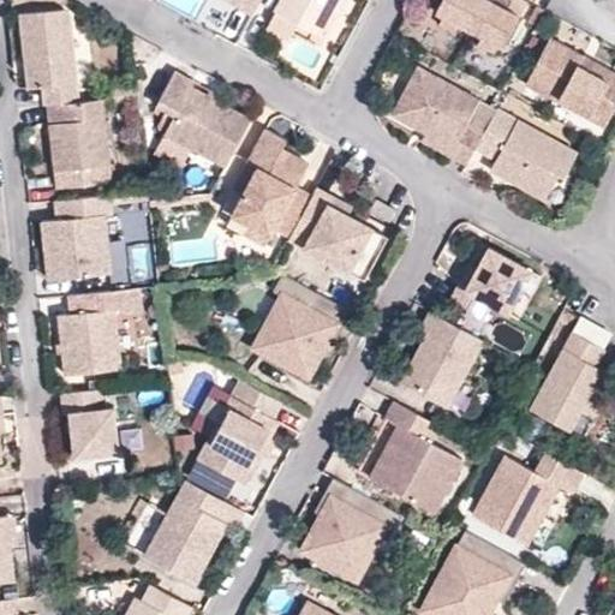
[(263,0),(239,0),(238,5),(256,15),(263,0)]
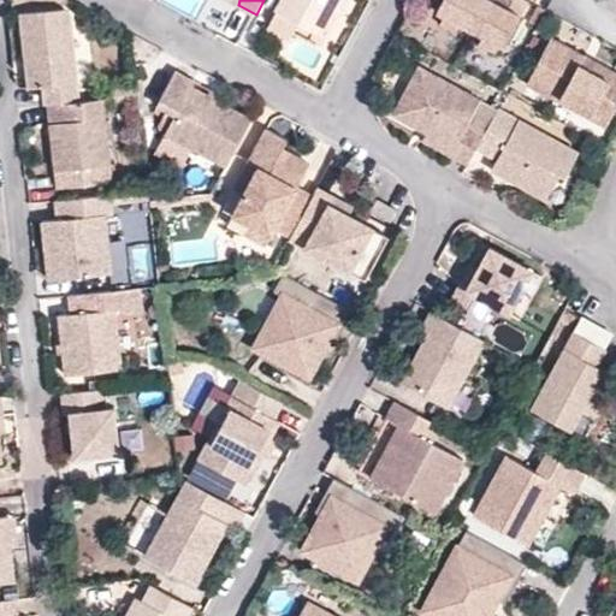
[(283,0),(278,12),(279,12),(301,24),(324,36),(336,13),(342,0),(283,0)]
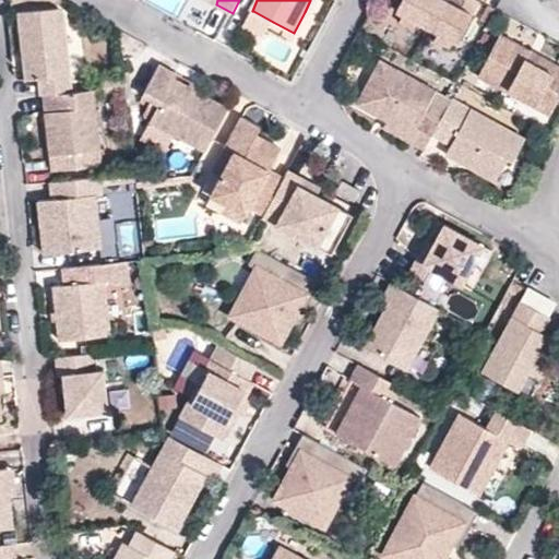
[(310,15),(317,0),(310,0),(305,12),(310,15)]
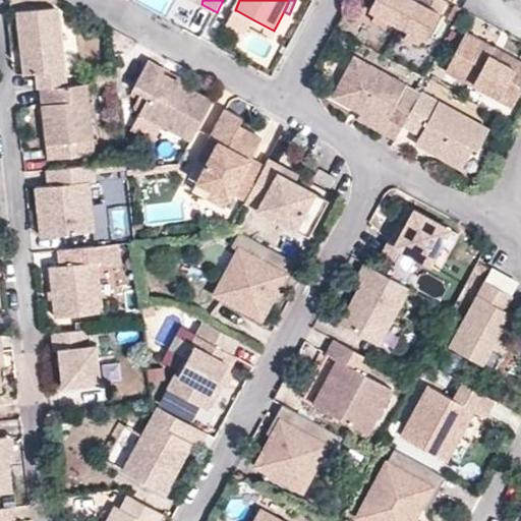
[(420,0),(419,3),(414,0),(375,0),(369,11),(377,14),(390,21),(409,33),(422,40),(426,42),(448,2),(443,0),(420,0)]
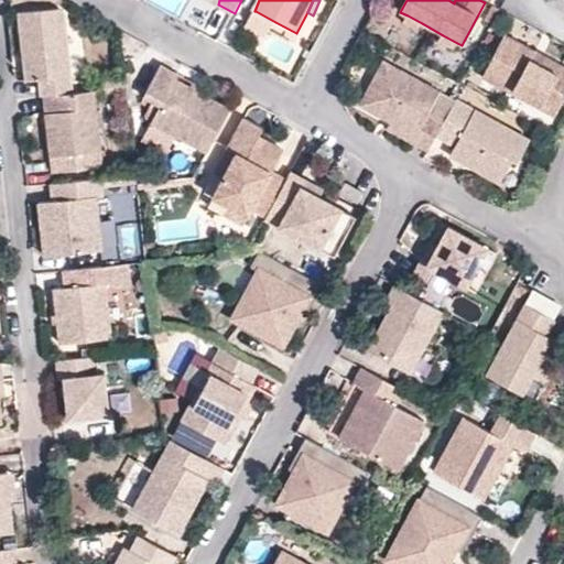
[(18,10),(25,79),(39,78),(41,95),(43,94),(73,90),(64,10),(58,6),(18,10)]
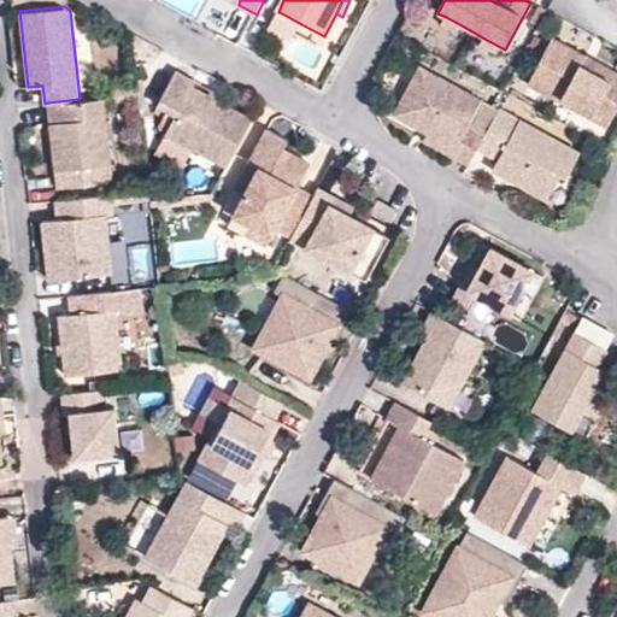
[(292,40),(301,24),(280,12),(270,29),(292,40)]
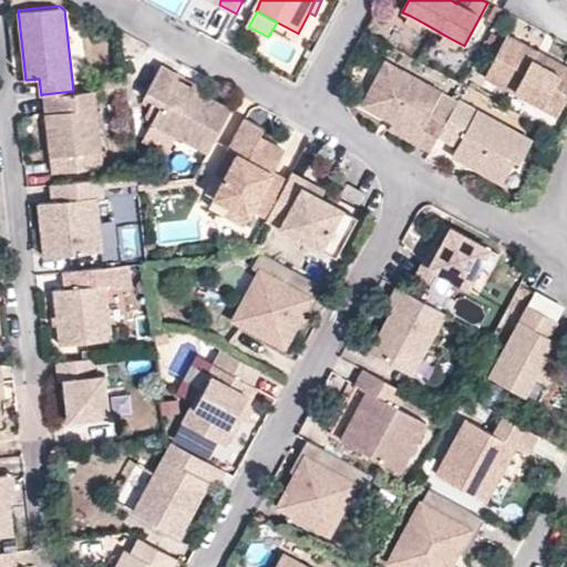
[(424,23),(410,16),(405,23),(421,31),(424,23)]
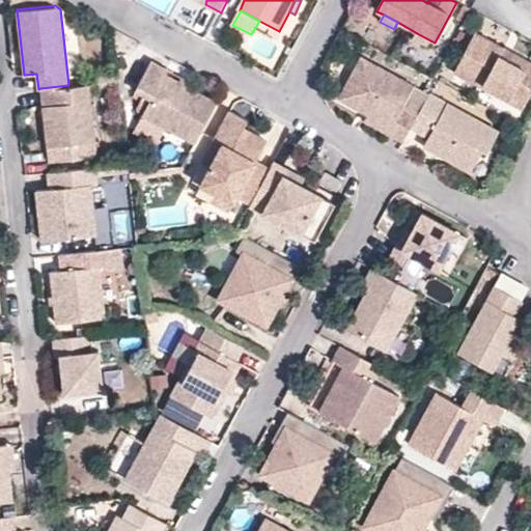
[(430,40),(417,33),(413,39),(427,47),(430,40)]
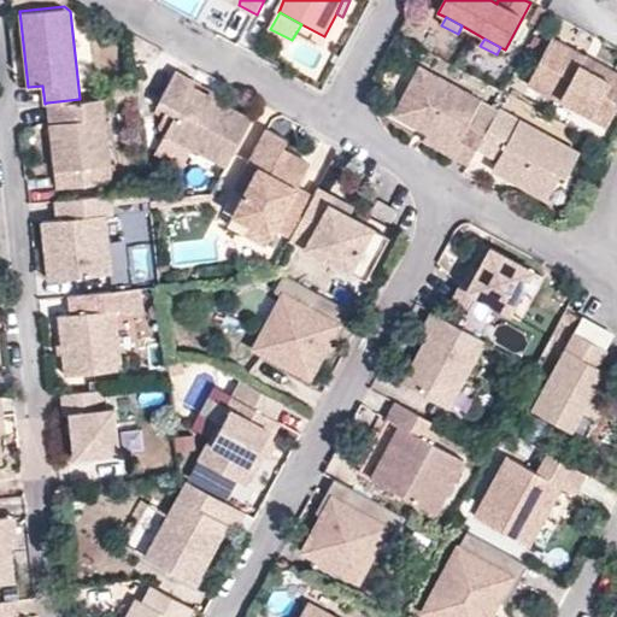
[(586,57),(552,39),(528,86),(609,127),(616,110),(616,74),(613,72),(609,81),(581,65),(586,57)]
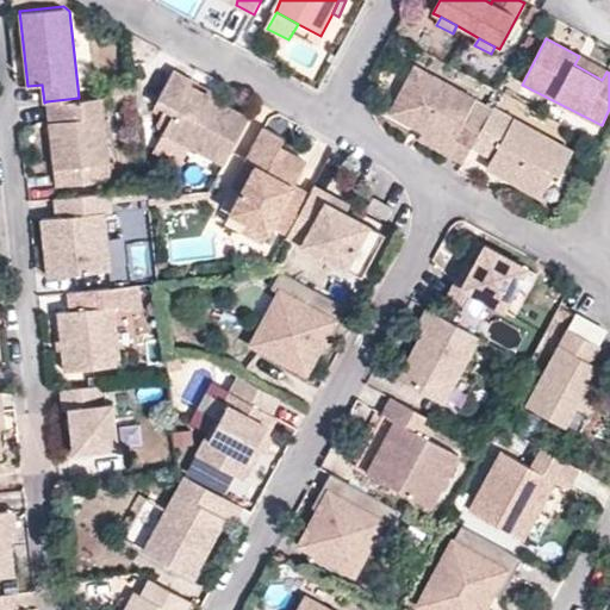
[(607,72),(579,56),(574,64),(602,80),(607,72)]
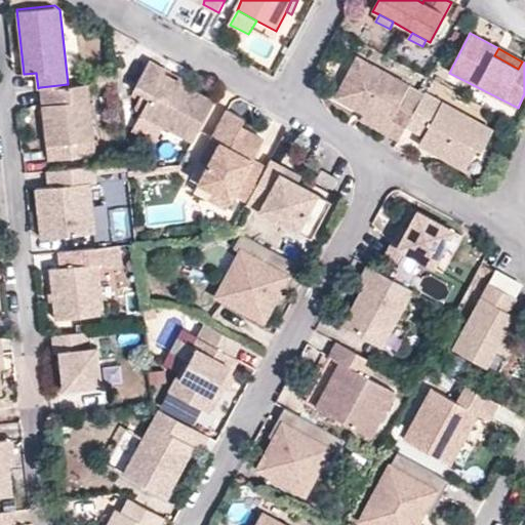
[(410,85),(357,57),(334,99),(364,114),(388,126),(385,131),(400,140),(413,116),(399,108),(410,85)]
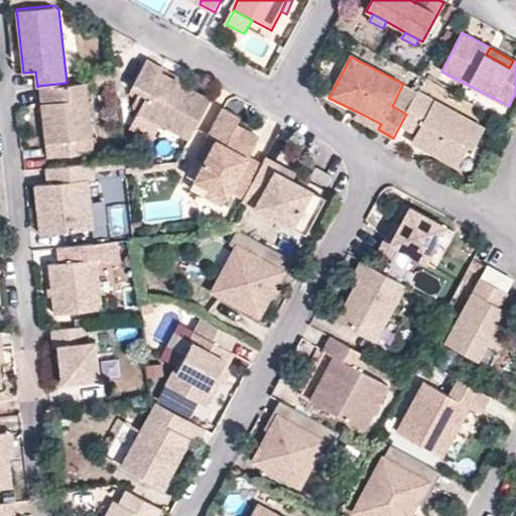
[(212,99),(160,71),(163,67),(146,57),(131,87),(148,96),(139,111),(191,138),(212,99)]
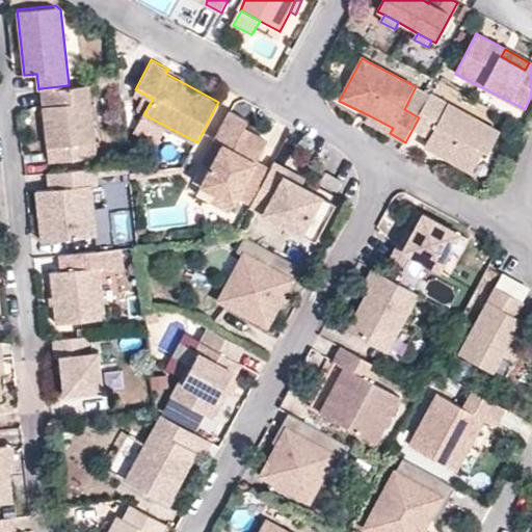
[(96,140),(89,83),(69,85),(41,88),(43,106),(50,106),(51,114),(44,115),(47,145),(96,140)]
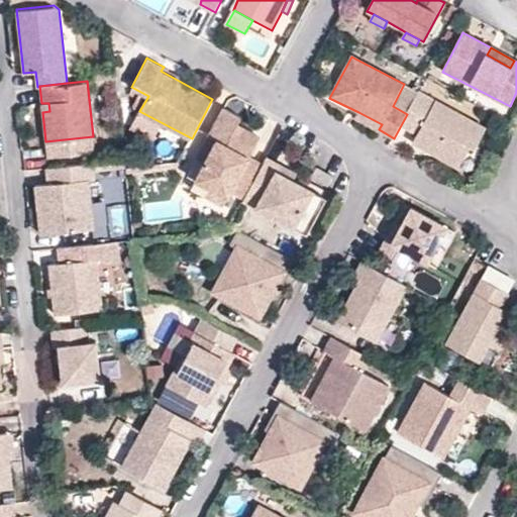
[(486,128),(436,102),(413,143),(459,168),(470,146),(475,149),(486,128)]
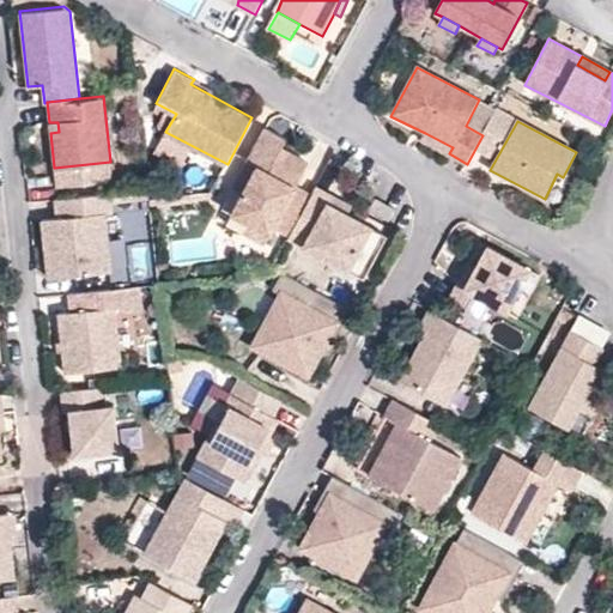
[(305,170),(278,156),(281,147),(286,138),(266,128),(248,163),(258,168),(235,213),(266,229),(289,241),(292,235),(313,195),(296,187),(305,170)]
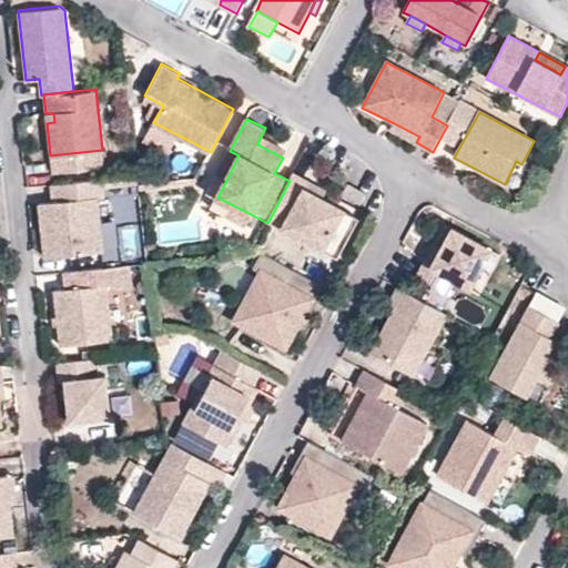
[(419,137),(394,123),(391,130),(416,142),(419,137)]
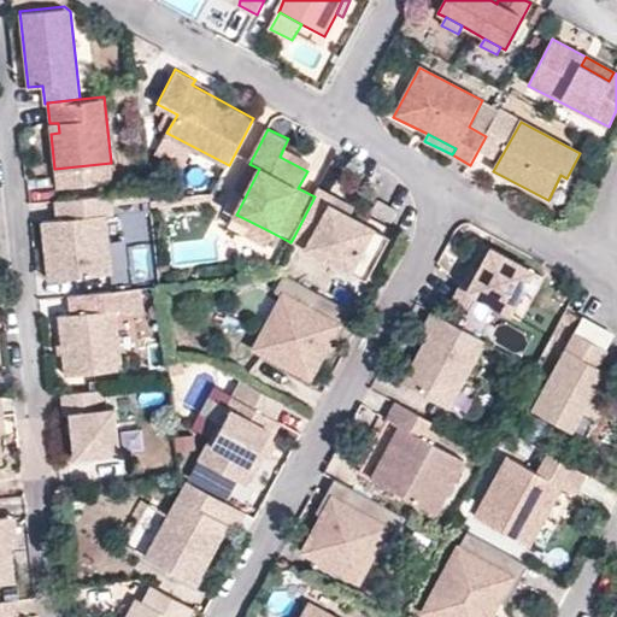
[(311,163),(283,148),(280,157),(307,171),(311,163)]
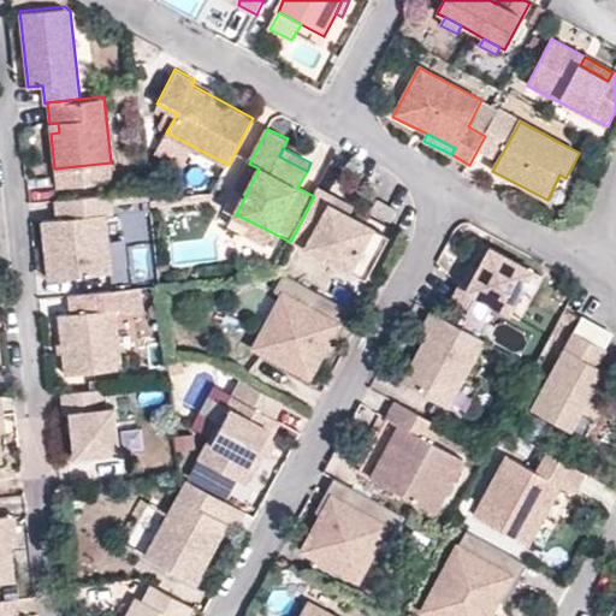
[(112,181),(111,163),(54,169),(57,188),(112,181)]
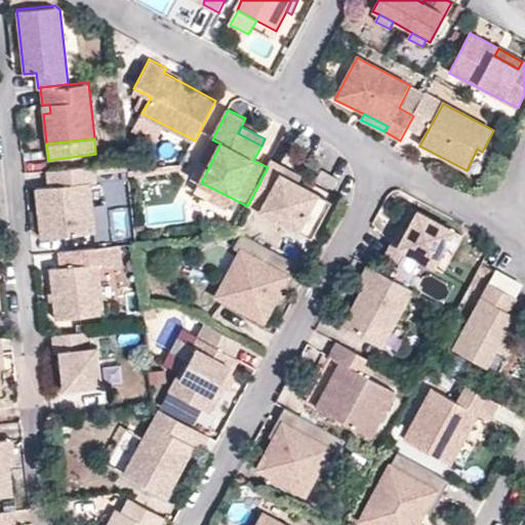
[(201,183),(220,144),(212,139),(192,178),(201,183)]
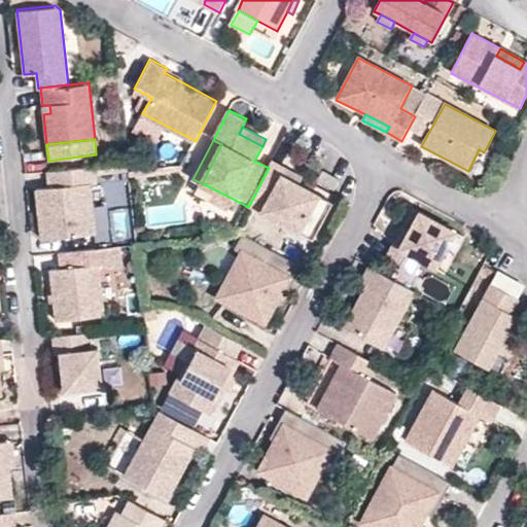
[(300,182),(283,174),(287,167),(273,160),(269,168),(251,202),(266,209),(265,212),(303,232),(313,211),(327,218),(336,202),(300,182)]
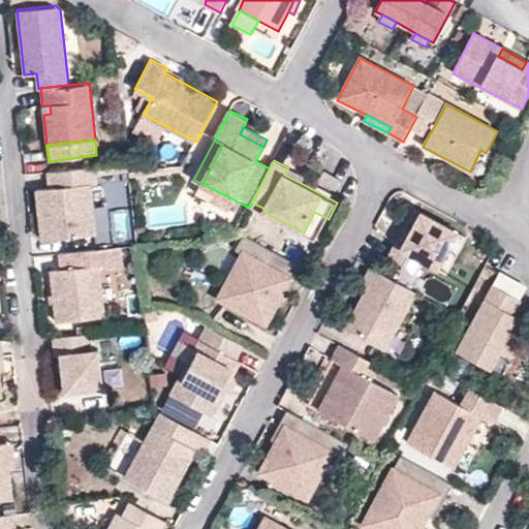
[(95,234),(90,185),(95,184),(94,166),(48,172),(50,188),(36,189),(38,214),(44,214),(44,219),(40,225),(41,239),(95,234)]
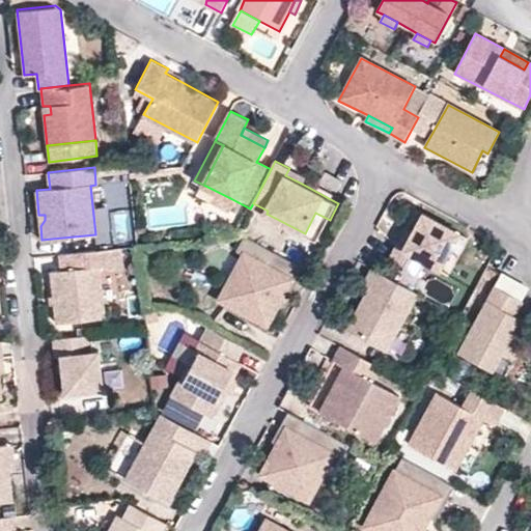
[(306,177),(289,168),(285,175),(302,184),(306,177)]
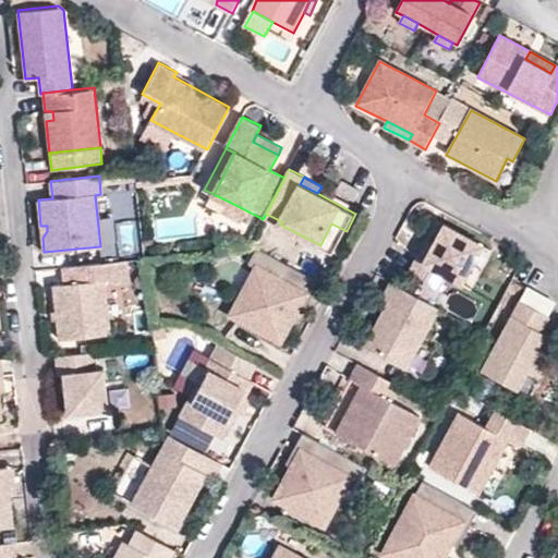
[(361,191),(343,180),(337,191),(354,201),(361,191)]
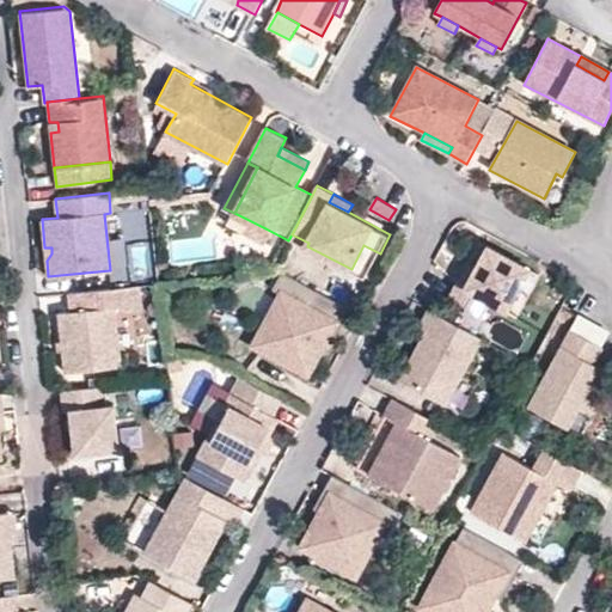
[(288,240),(265,228),(261,239),(282,251),(288,240)]
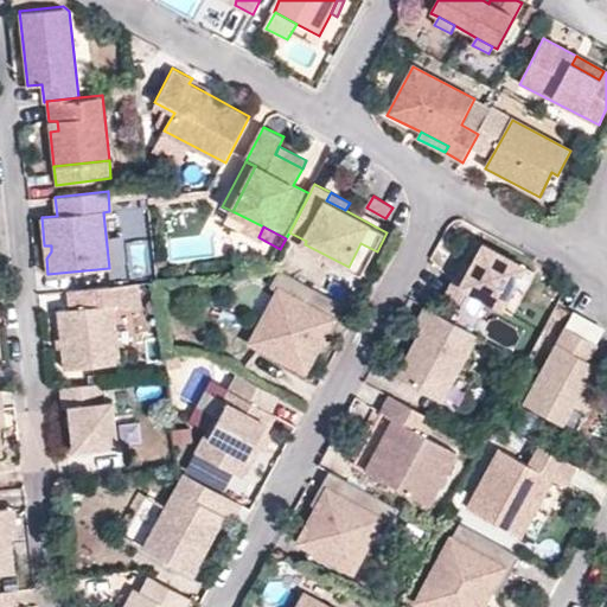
[(364,275),(377,251),(360,243),(349,267),(364,275)]
